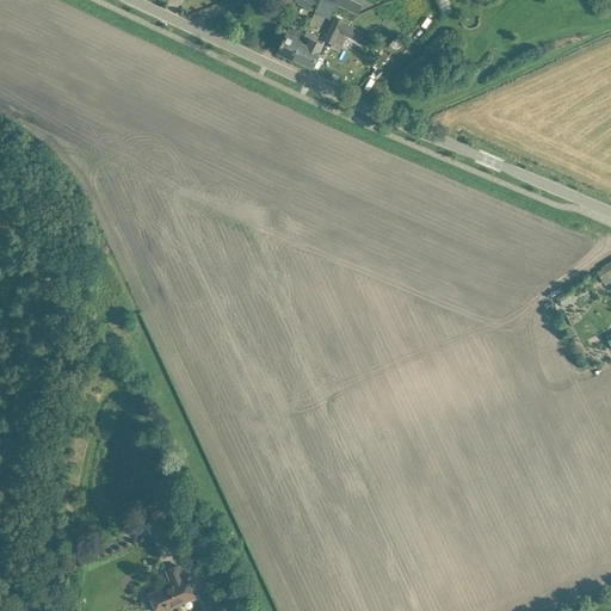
[(314,0),(278,0),(291,8),(295,1),(308,10),(314,0)]
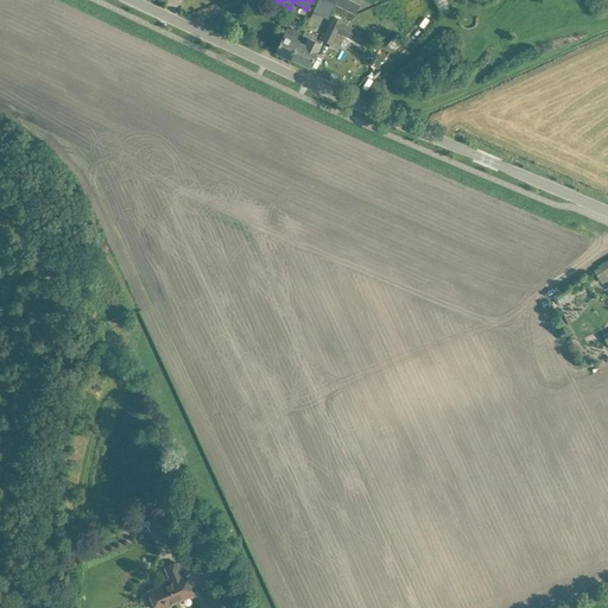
[(318,0),(314,13),(328,20),(335,6),(335,5),(324,0),(318,0)]
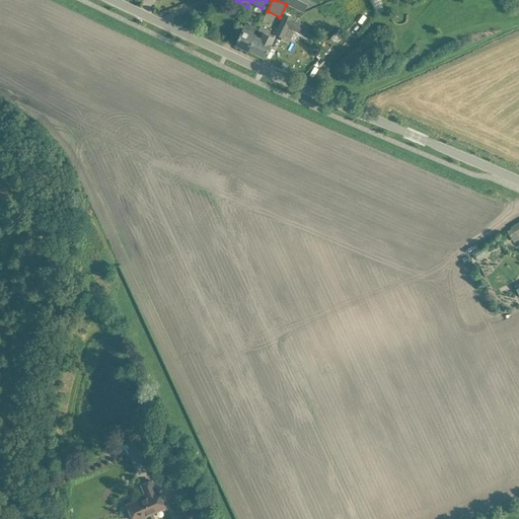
[(298,0),(277,0),(286,4),(304,12),(307,4),(298,0)]
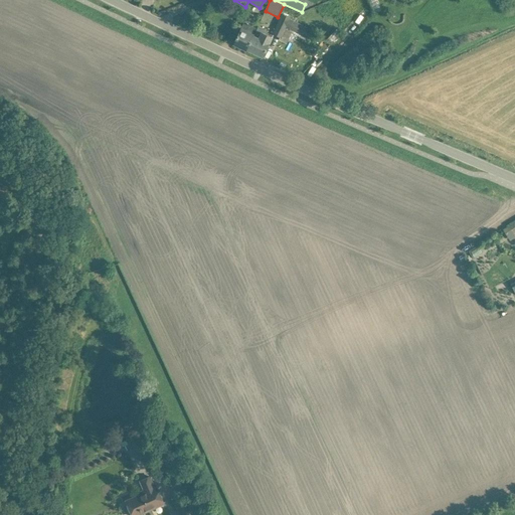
[(290,18),(283,14),(273,34),(281,37),(286,26),(290,19),(290,18)]
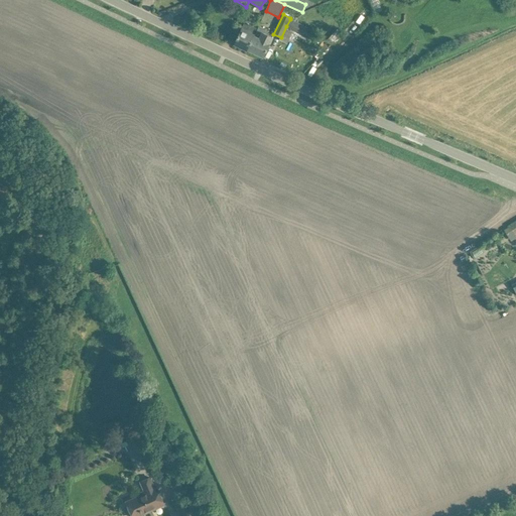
[(294,21),(290,28),(308,38),(312,31),(294,21)]
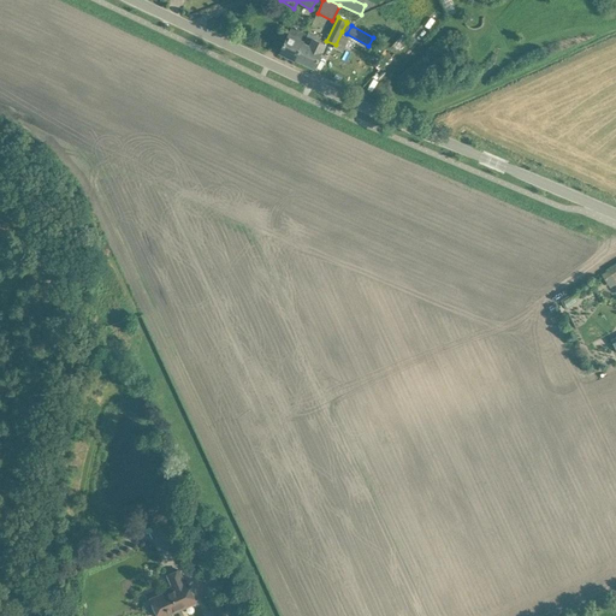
[(292,60),(306,33),(291,27),(289,34),(279,53),(292,60)]
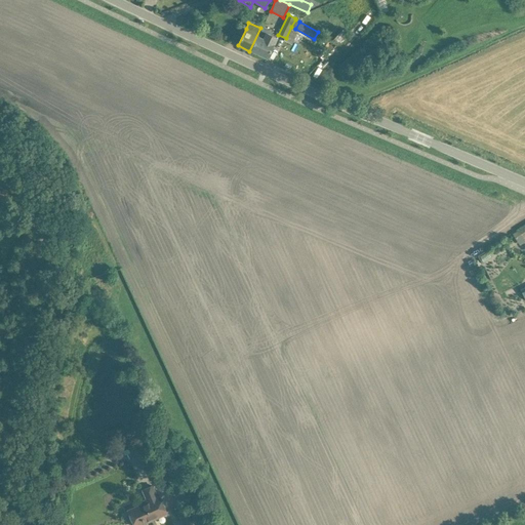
[(260,28),(249,51),(251,51),(251,50),(268,58),(274,44),(277,38),(272,35),(273,32),(263,27),(261,29),(260,28)]
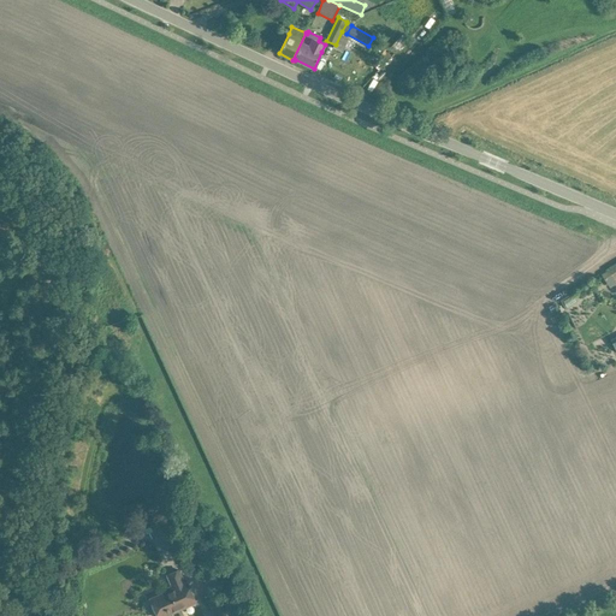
[(402,35),(392,45),(397,49),(407,39),(402,35)]
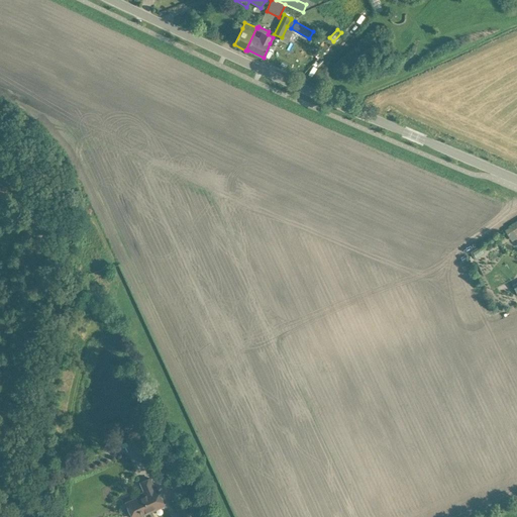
[(516,222),(505,229),(510,237),(515,234),(516,232),(516,222)]
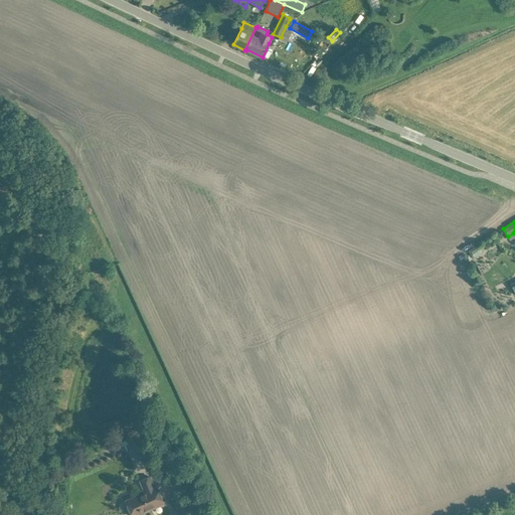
[(145,492),(135,497),(126,501),(132,514),(138,514),(164,503),(157,487),(155,488),(150,477),(140,481),(145,492)]
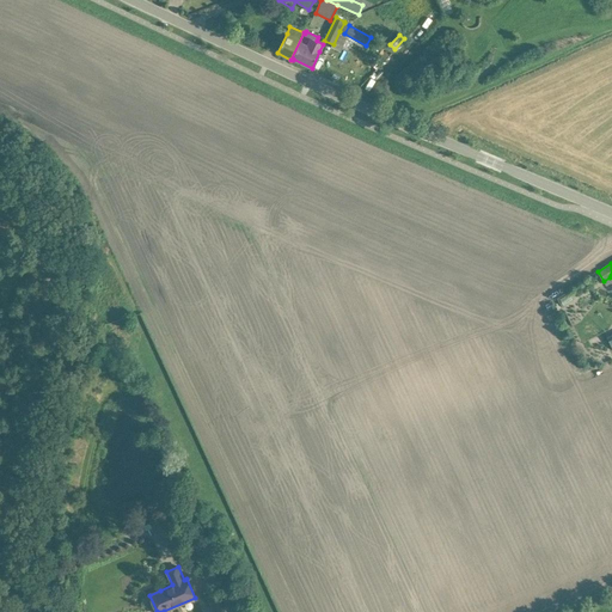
[(231,611),(222,591),(207,597),(213,611),(231,611)]
